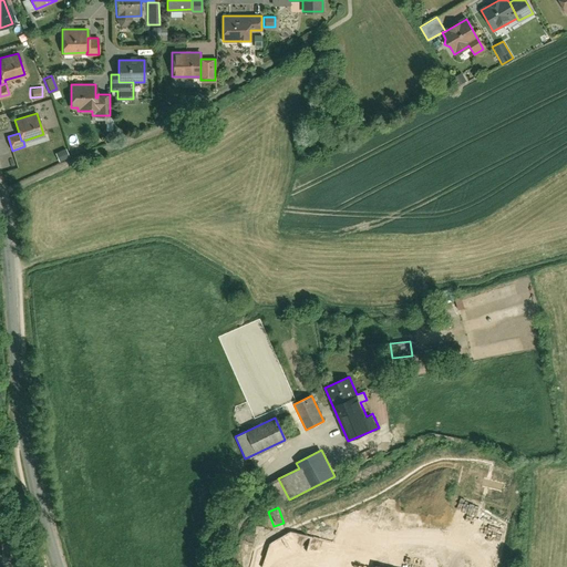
[(529,529),(519,527),(517,537),(527,539),(529,529)]
